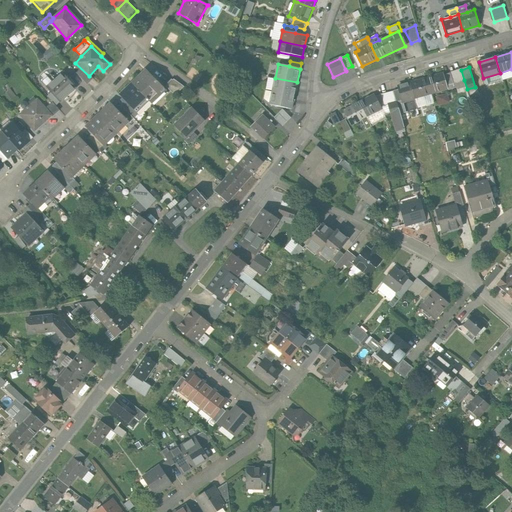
[(455,83),(464,80),(461,70),(450,73),(453,84),(455,83)]
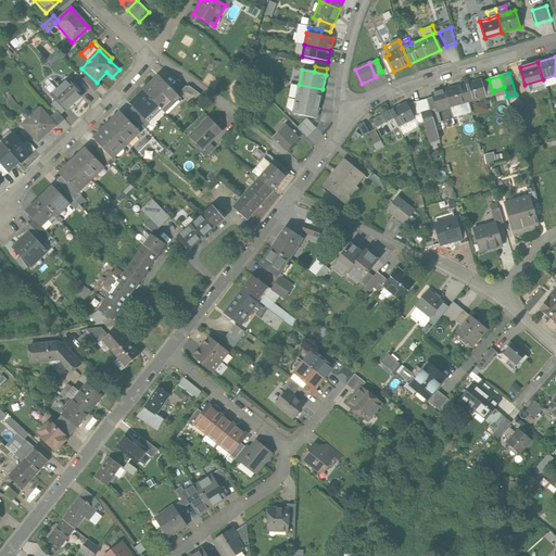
[(143,91),(158,106),(164,113),(180,98),(171,87),(168,89),(156,77),(143,91)]
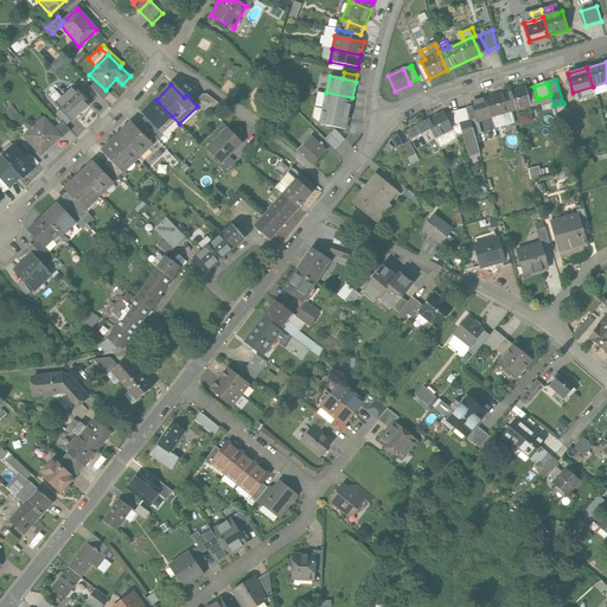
[(531,106),(525,87),(505,93),(511,112),(531,106)]
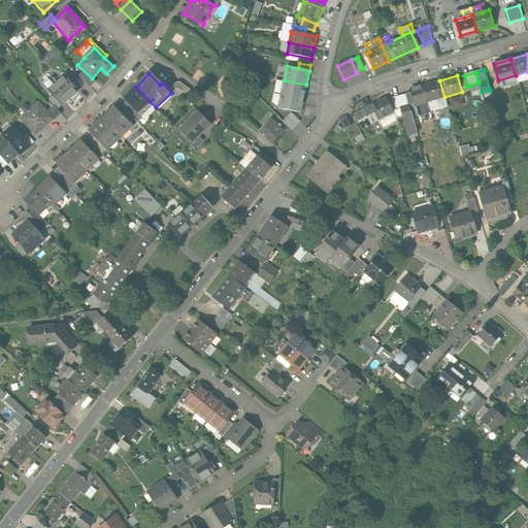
[(77,91),(65,76),(58,84),(55,79),(45,88),(54,96),(62,105),(77,91)]
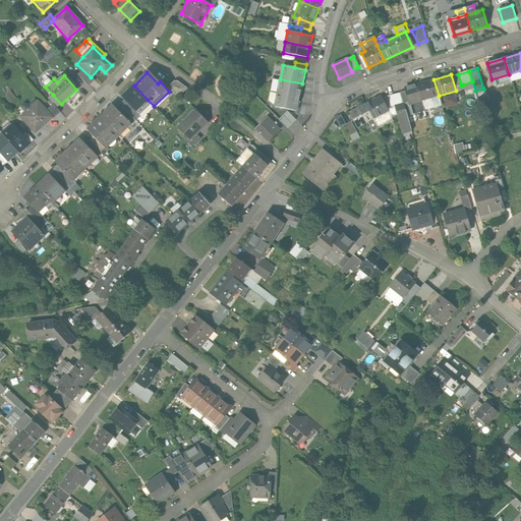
[(302,83),(280,79),(277,93),(299,98),(302,83)]
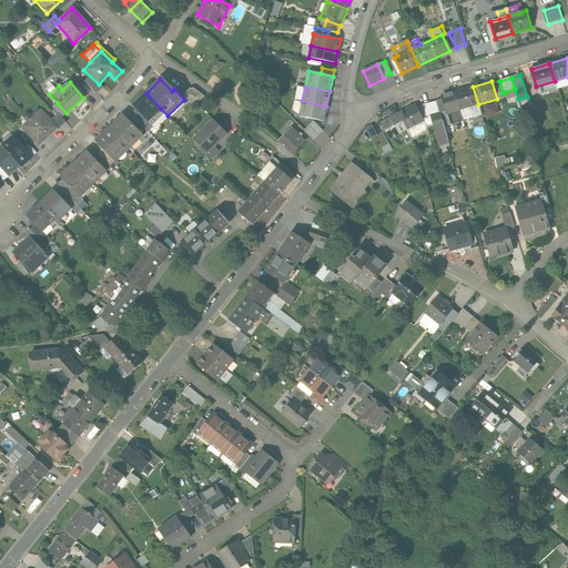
[(459,110),(478,104),(473,87),(455,92),(459,110)]
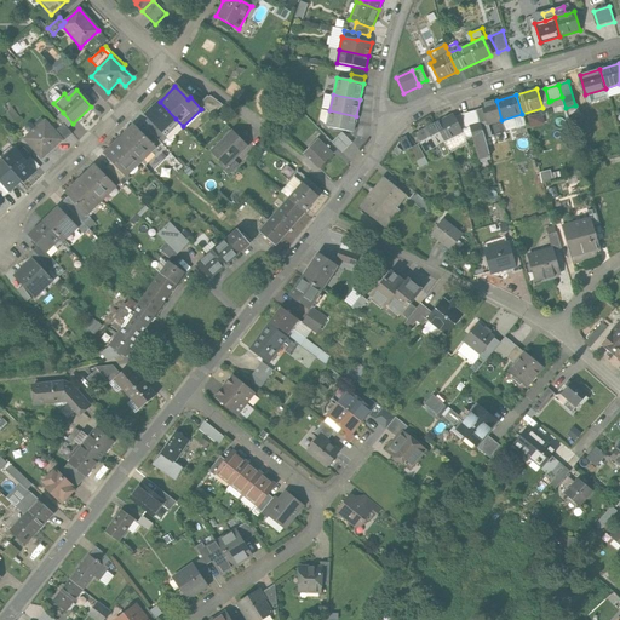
[(211,116),(222,105),(211,97),(201,105),(211,116)]
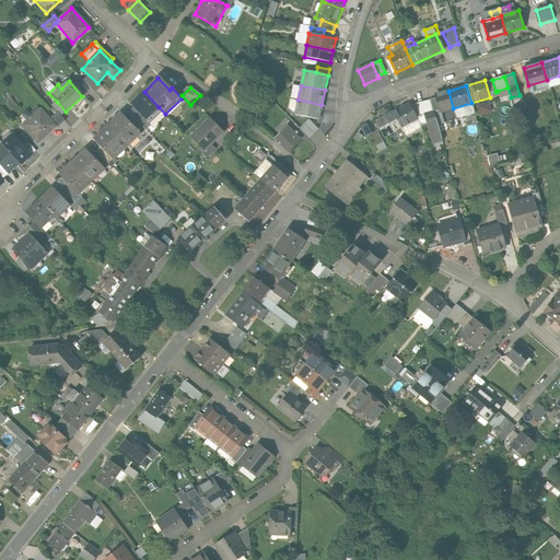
[(516,117),(513,105),(511,97),(508,88),(498,91),(506,120),(509,119),(516,117)]
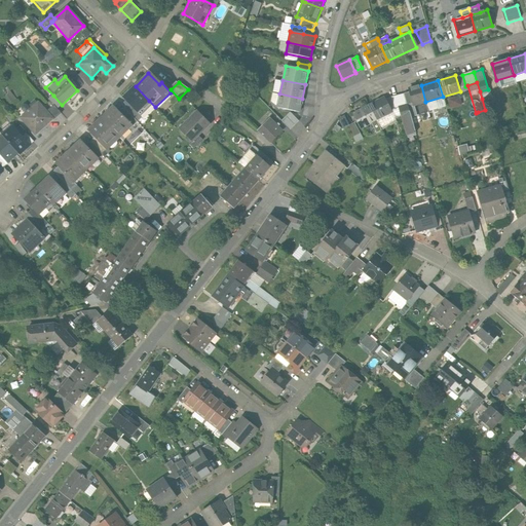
[(413,105),(425,102),(421,85),(409,89),(410,92),(413,103),(413,105)]
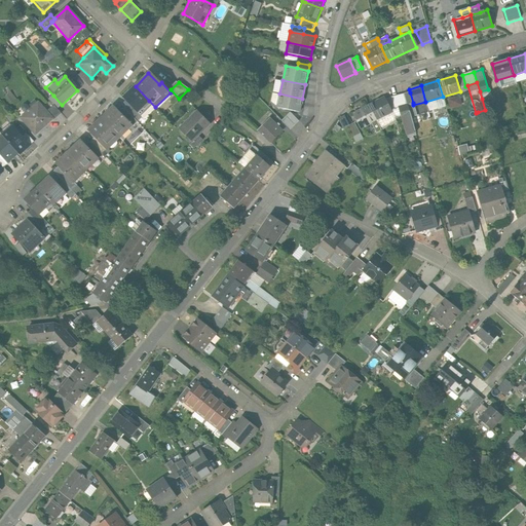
[(136,86),(122,99),(133,108),(137,113),(138,112),(149,101),(136,86)]
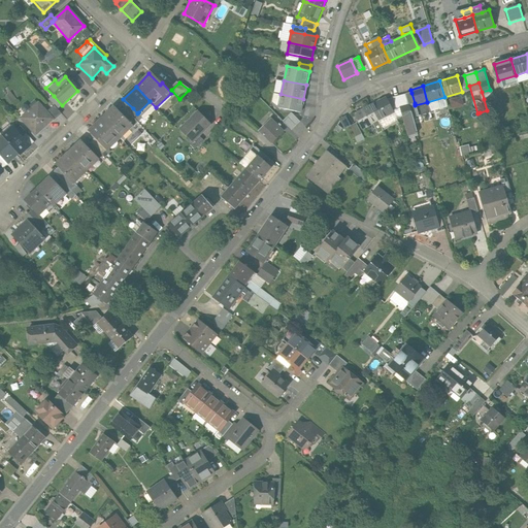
[(491,89),(490,90),(482,92),(484,99),(493,96),(491,89)]
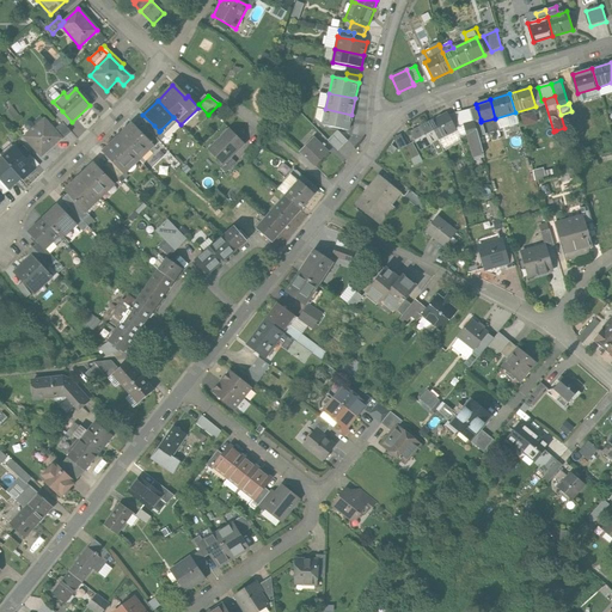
[(473,122),(481,120),(477,108),(470,110),(473,122)]
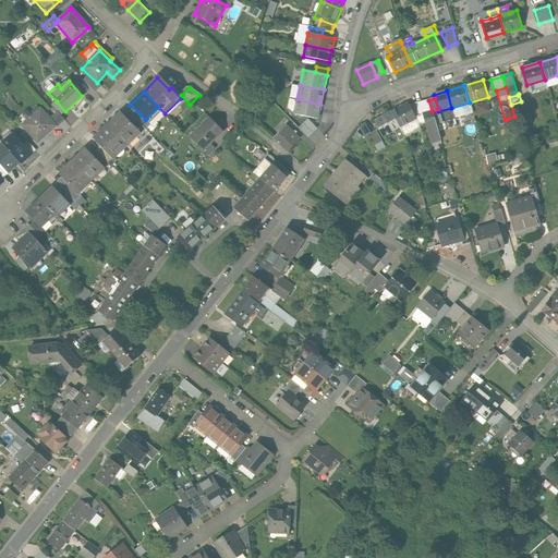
[(320,105),(296,99),(293,114),(317,120),(320,105)]
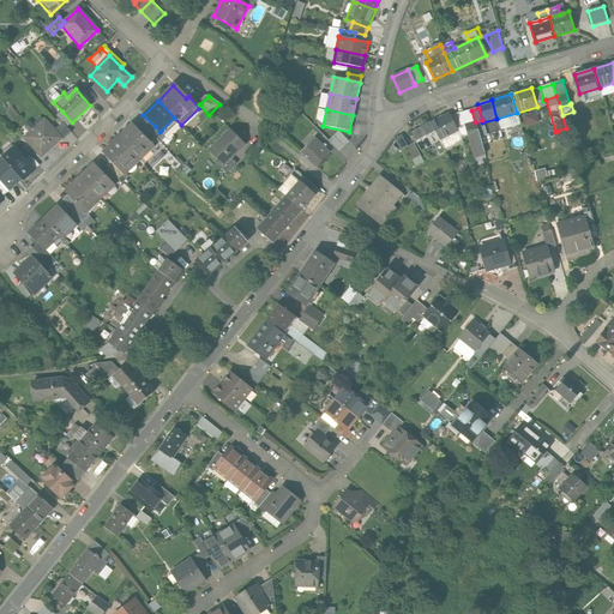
[(475,122),(471,110),(458,114),(462,126),(465,125),(475,122)]
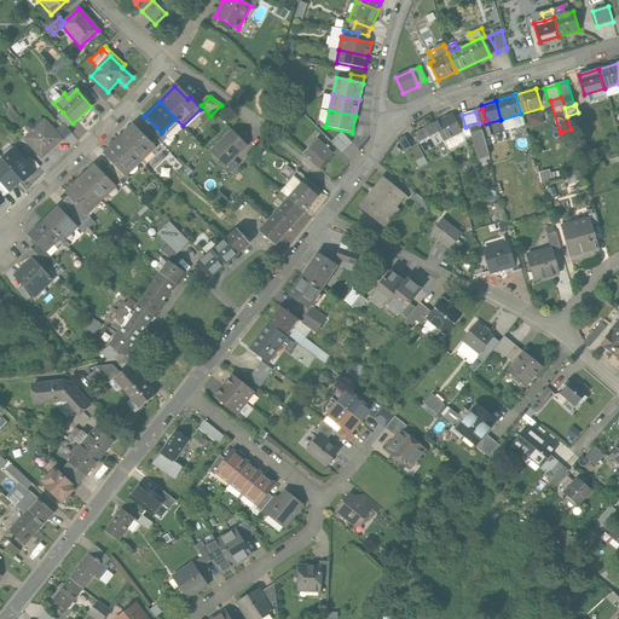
[(67,128),(73,123),(63,113),(57,117),(63,123),(67,128)]
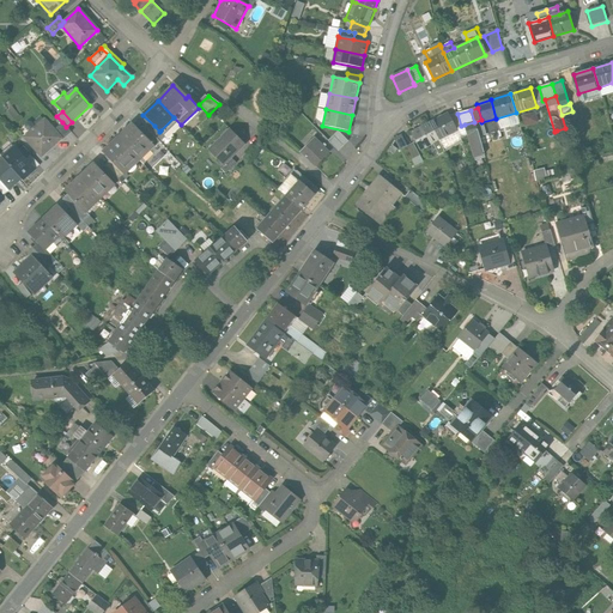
[(525,115),(527,125),(539,121),(535,111),(525,115)]
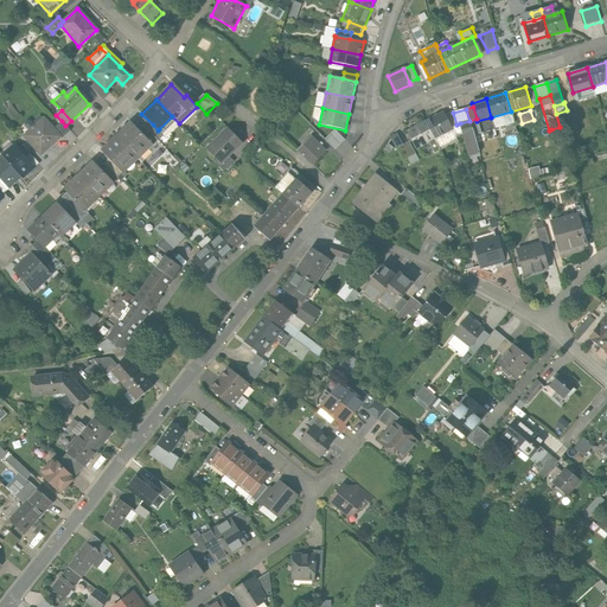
[(426,122),(434,139),(453,129),(443,113),(426,122)]
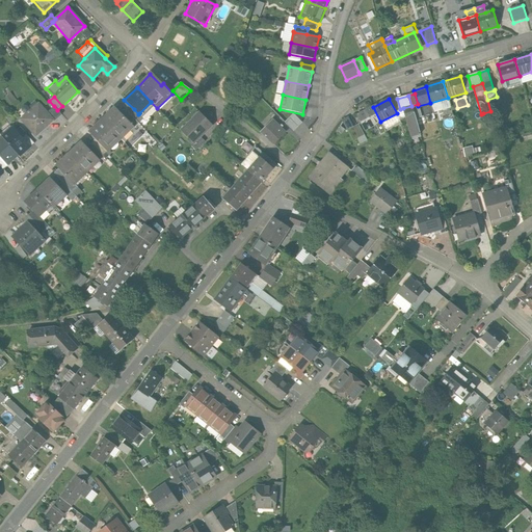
[(22,120),(35,135),(53,120),(47,113),(38,104),(22,120)]
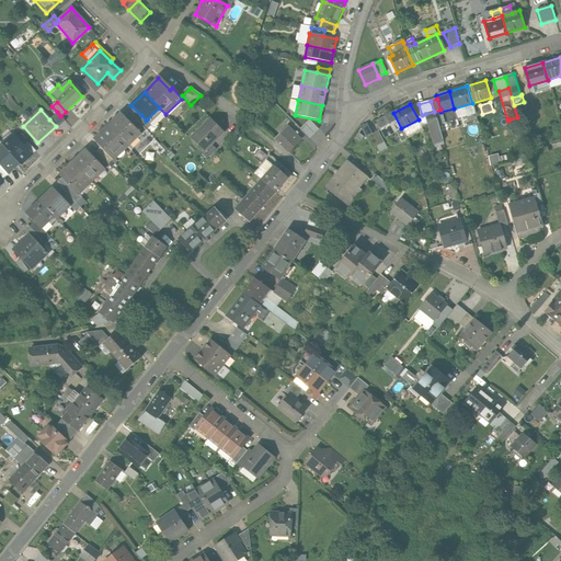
[(60,116),(57,112),(49,119),(56,126),(57,128),(65,121),(60,116)]
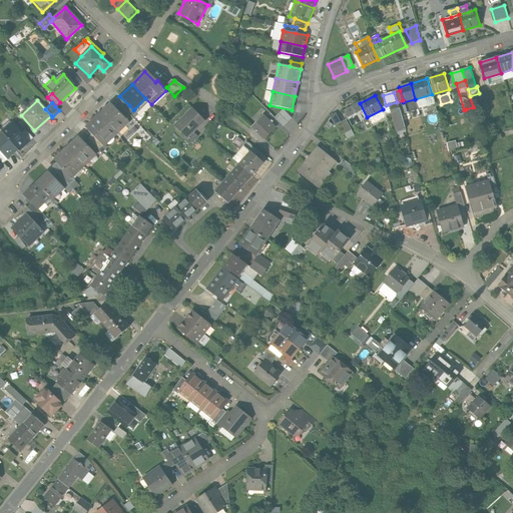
[(405,130),(397,102),(389,104),(397,132),(405,130)]
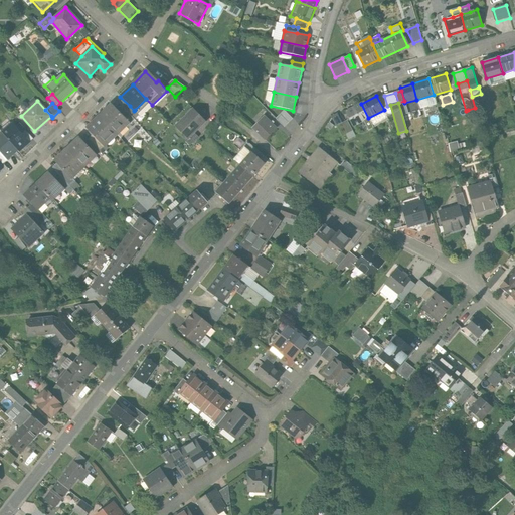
[(368,118),(361,104),(346,112),(353,126),(363,121),(368,130),(373,127),(368,118)]
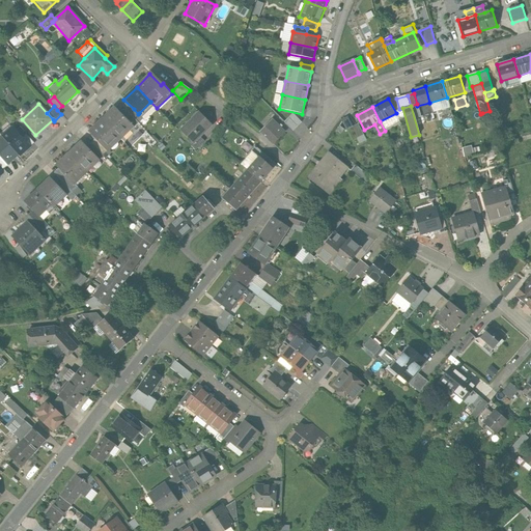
[(103,120),(118,137),(131,124),(122,115),(115,108),(103,120)]
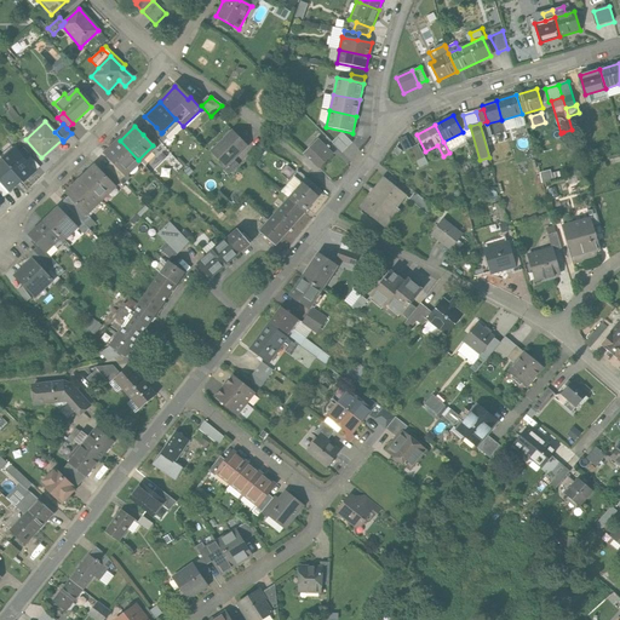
[(162,132),(161,133),(156,127),(151,133),(162,144),(168,138),(162,132)]
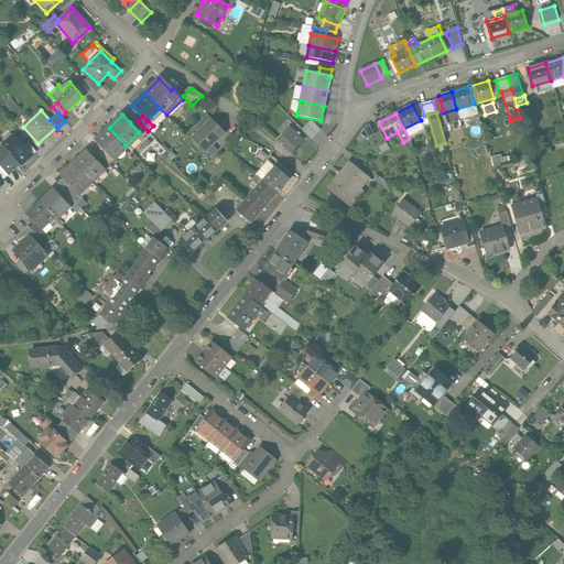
[(148,131),(138,121),(134,118),(130,122),(139,132),(142,137),(148,131)]
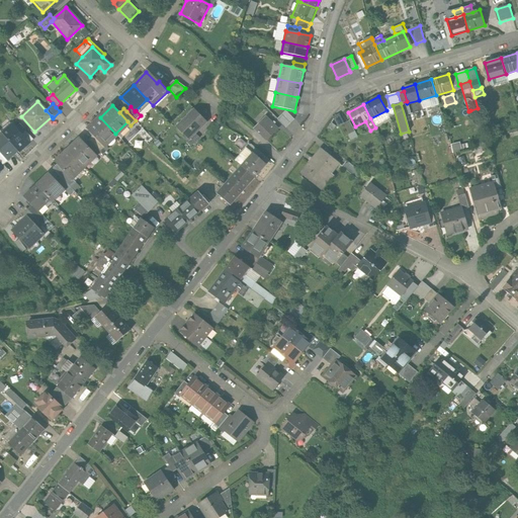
[(188,140),(189,141),(195,134),(207,122),(194,109),(176,127),(188,140)]
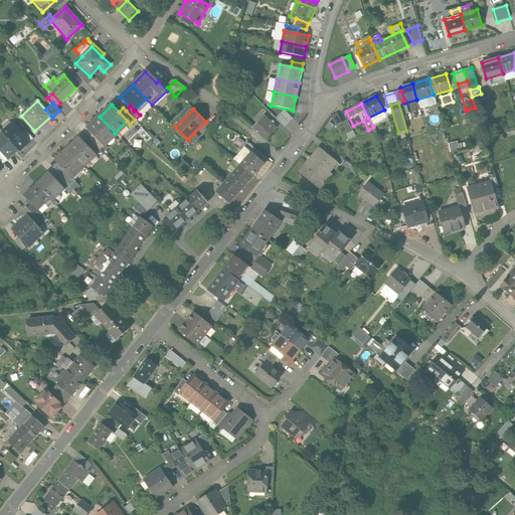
[(293,119),(284,110),(280,115),(288,123),(293,119)]
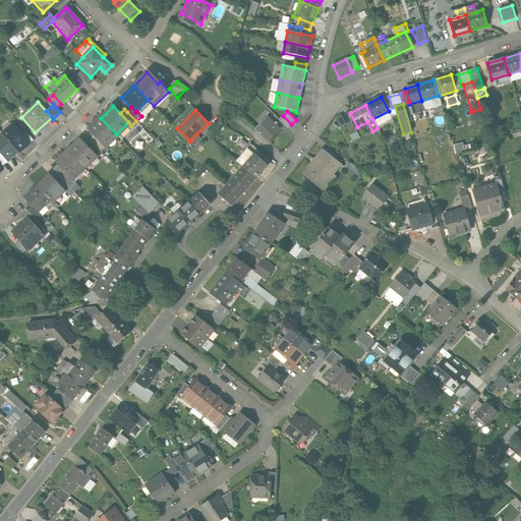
[(346,136),(358,131),(353,120),(347,123),(343,113),(337,116),(346,136)]
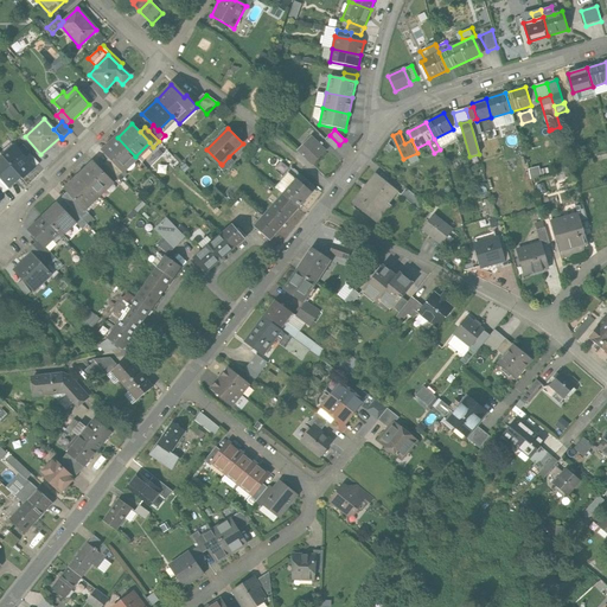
[(334,149),(339,145),(330,135),(325,140),(334,149)]
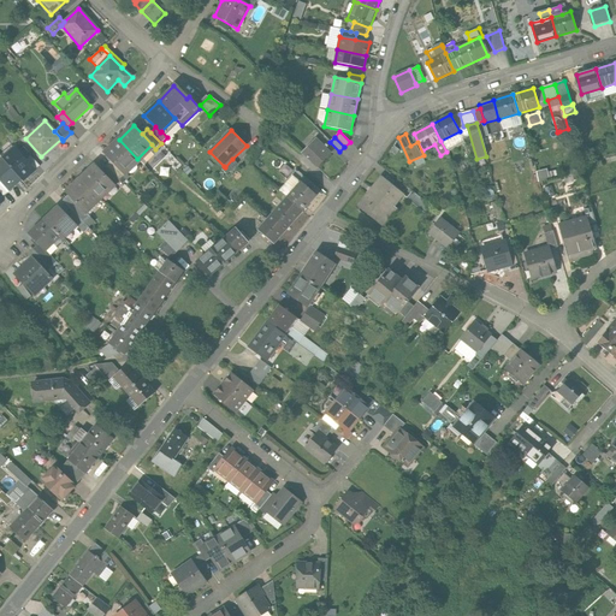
[(301,153),(317,167),(330,154),(315,138),(301,153)]
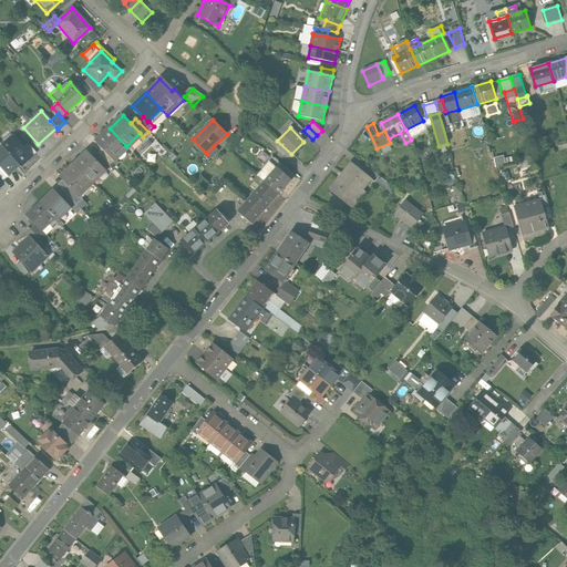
[(114,157),(115,160),(127,147),(126,146),(110,129),(96,141),(104,150),(113,158),(114,157)]
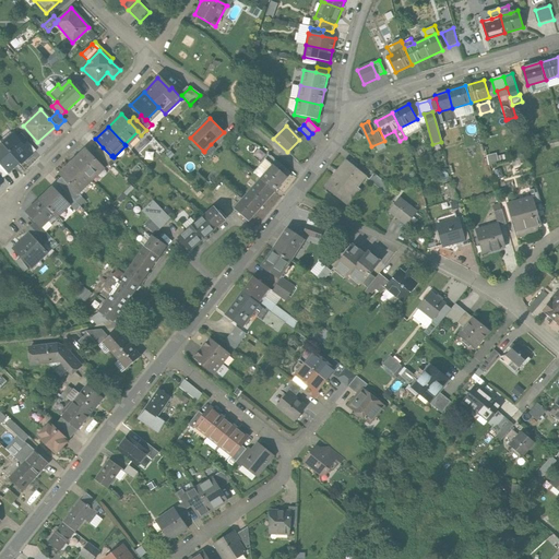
[(19,164),(20,164),(31,155),(23,145),(13,135),(2,145),(19,164)]
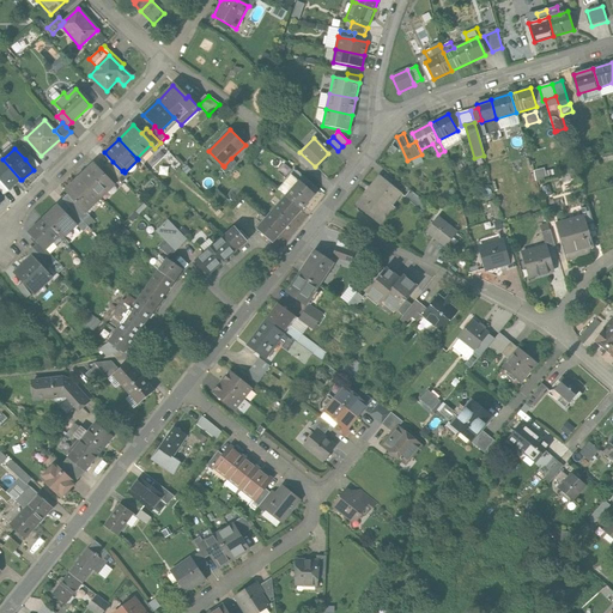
[(34,170),(35,170),(40,165),(31,155),(25,159),(34,170)]
